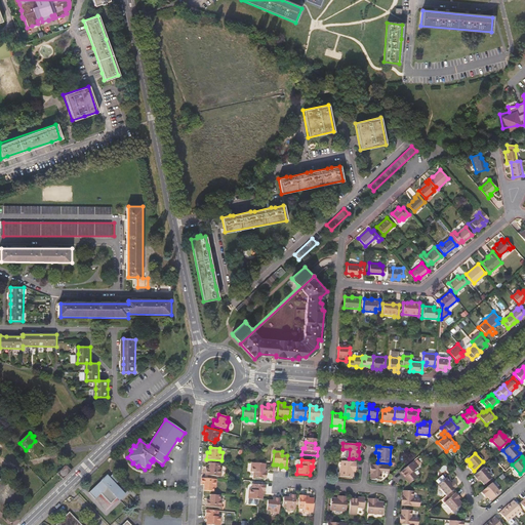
[(353,469),(356,469),(356,462),(353,461),(341,460),(339,477),(352,478),(352,472),(353,469)]
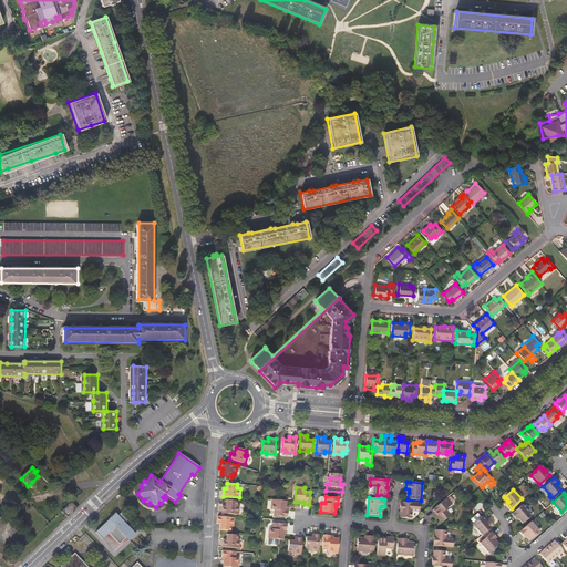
[(236,505),(236,501),(225,500),(225,506),(222,506),(220,513),(237,514),(238,505),(236,505)]
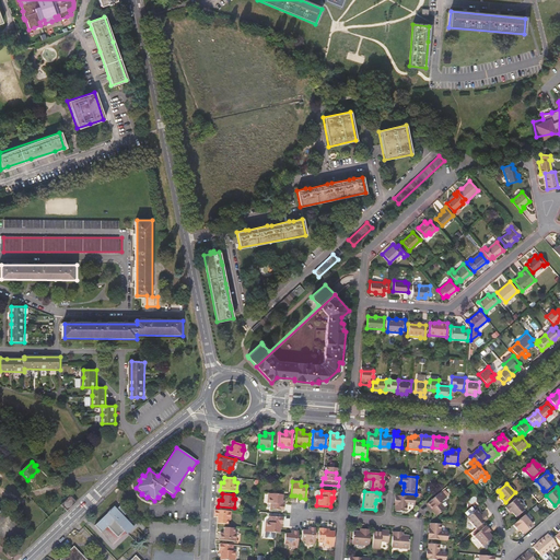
[(281,504),(282,500),(282,494),(279,494),(268,493),(268,502),(270,503),(270,510),(283,511),(283,504),(281,504)]
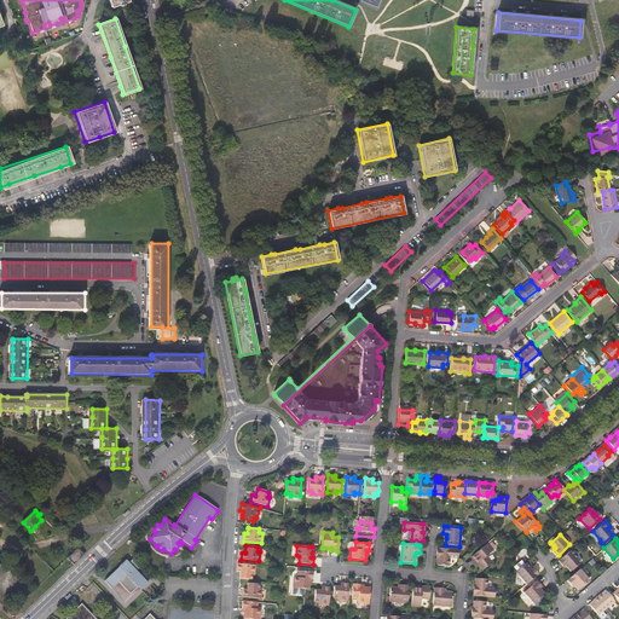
[(493,554),(485,545),(480,549),(480,550),(472,557),(474,560),(478,562),(485,572),(492,567),(486,560),(493,554)]
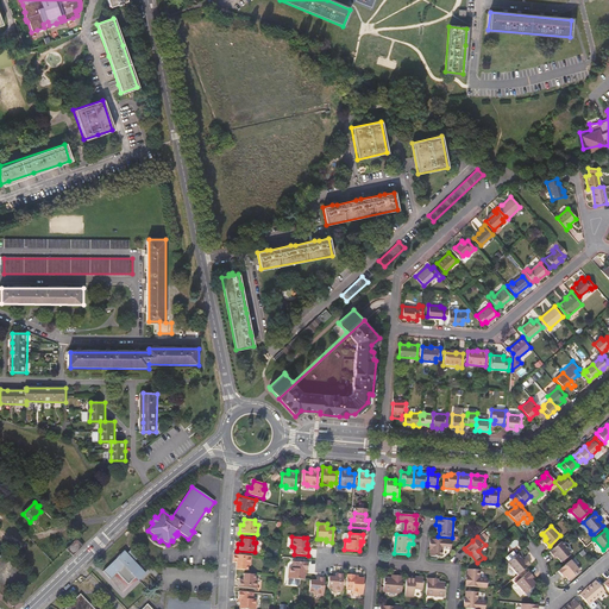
[(77,551),(83,546),(79,541),(77,539),(67,548),(73,556),(77,551)]
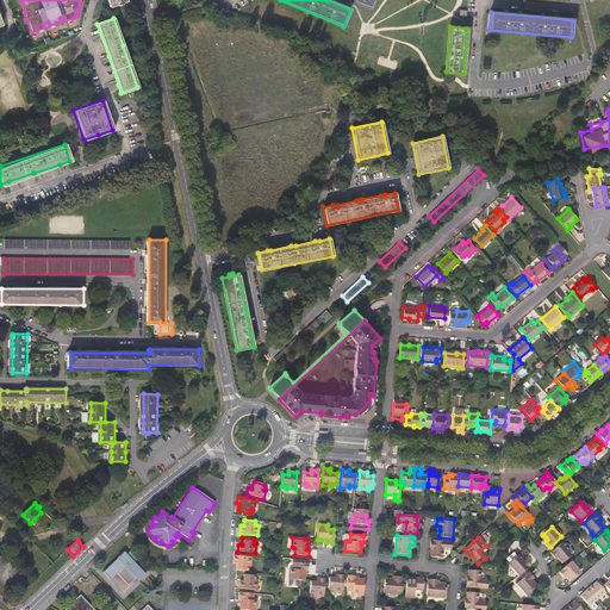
[(449,549),(450,541),(439,540),(431,540),(430,551),(430,552),(430,556),(441,558),(442,548),(449,549)]
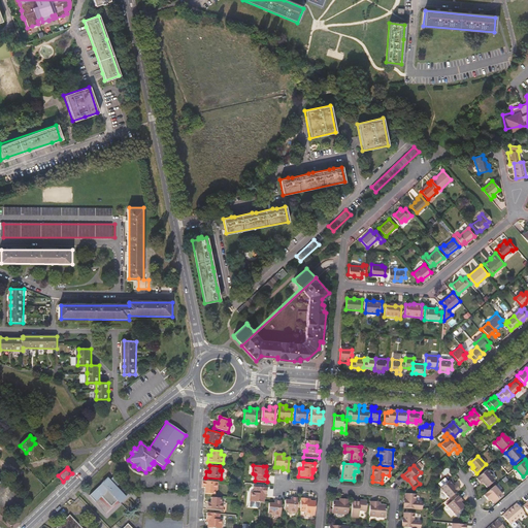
[(493,476),(487,469),(476,479),(481,483),(483,482),(487,487),(496,480),(496,479),(494,476),(493,476)]
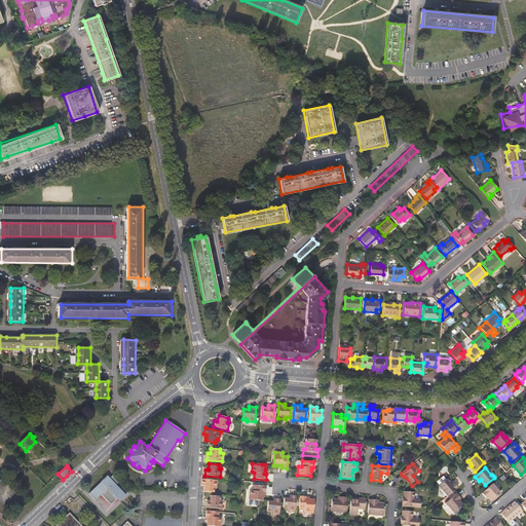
[(119,482),(113,475),(110,478),(108,476),(89,493),(97,500),(102,494),(108,500),(110,498),(113,501),(120,494),(119,493),(121,491),(124,494),(128,491),(123,485),(119,489),(116,485),(119,482)]
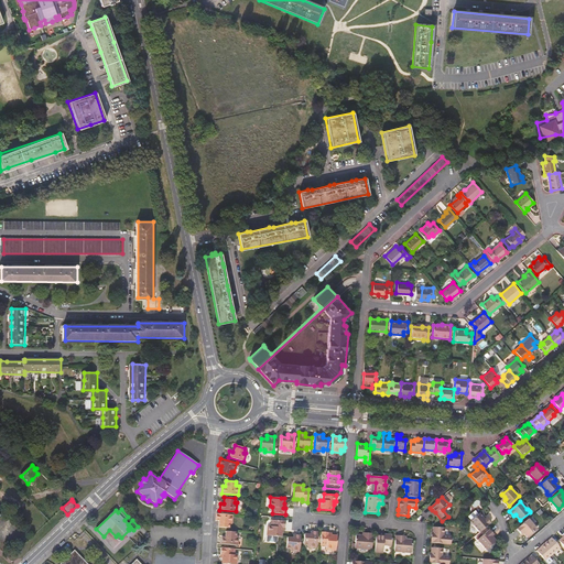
[(473,524),(479,532),(490,523),(486,518),(485,519),(483,517),(479,513),(478,514),(475,510),(468,517),(472,520),(470,521),(469,523),(472,524),(473,524)]
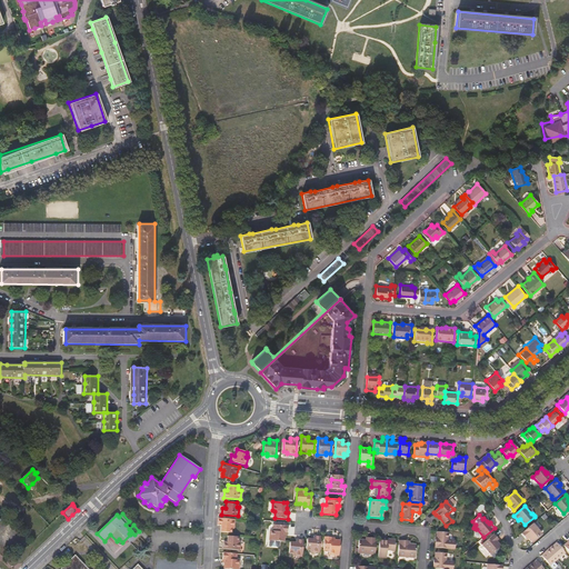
[(233,528),(235,519),(218,518),(218,520),(217,525),(220,525),(220,531),(231,532),(231,528),(233,528)]
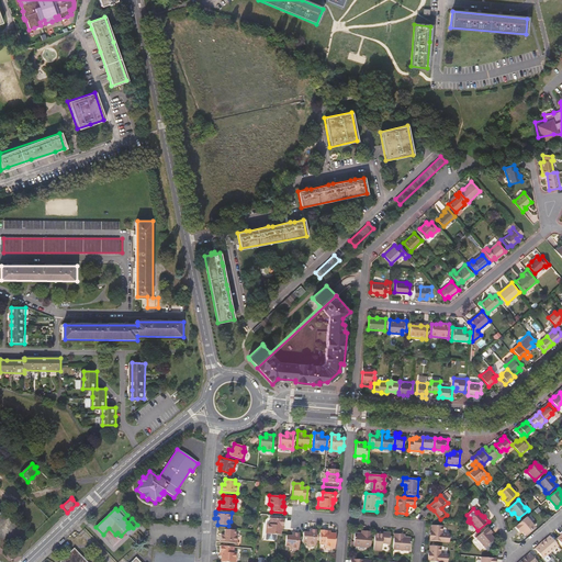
[(534,528),(525,517),(515,527),(519,532),(521,530),(523,532),(525,536),(534,528)]
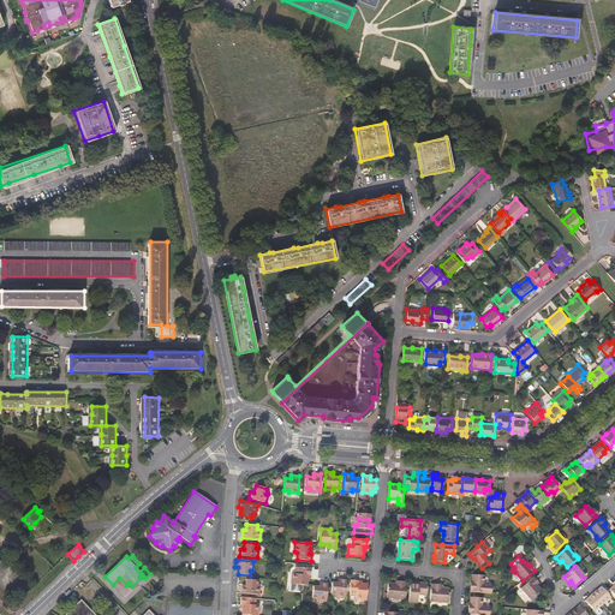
[(308,574),(310,575),(310,573),(310,568),(296,567),(296,574),(292,573),(291,584),(303,585),(306,585),(308,579),(308,574)]
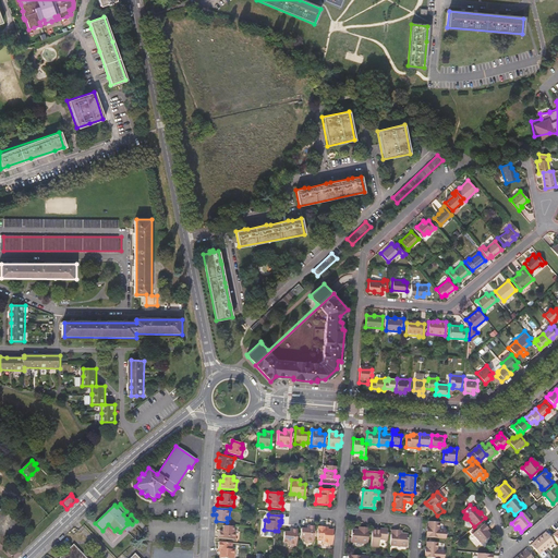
[(437,530),(438,522),(428,521),(427,526),(426,532),(426,536),(429,537),(445,538),(445,531),(437,530)]
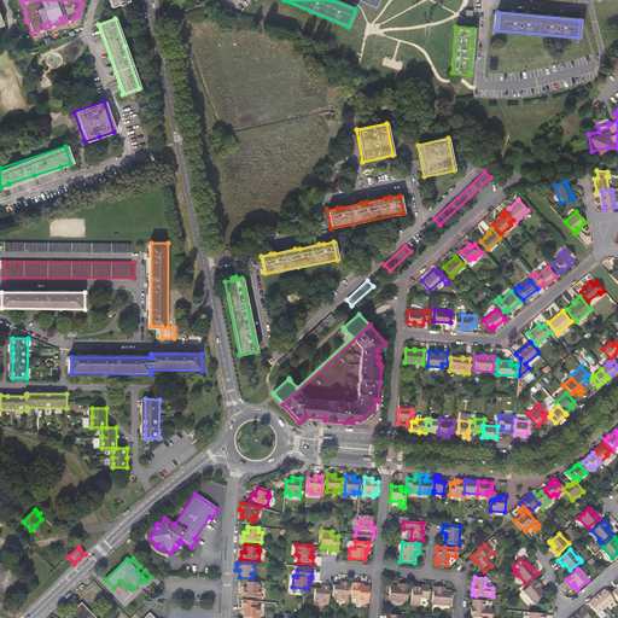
[(543,593),(541,589),(538,587),(541,586),(536,579),(524,590),(534,601),(543,593)]
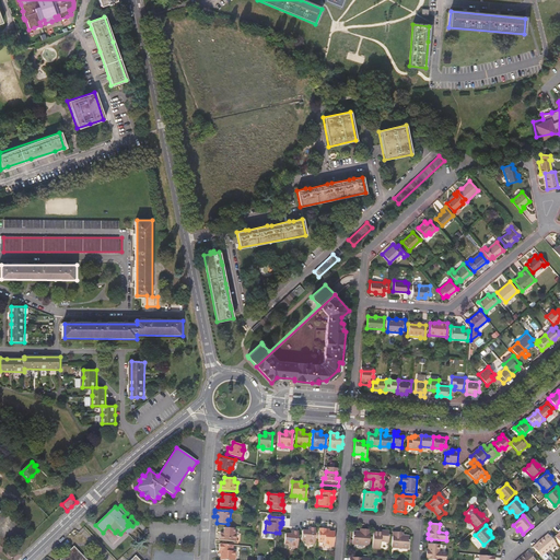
[(307,531),(306,531),(302,529),(302,532),(301,540),(305,540),(305,543),(314,544),(315,527),(308,527),(307,531)]
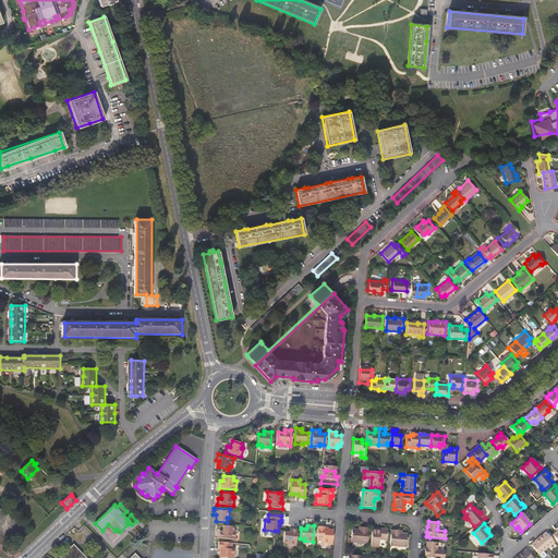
[(324,529),(324,526),(317,526),(316,540),(323,540),(323,543),(331,544),(334,530),(327,529),(324,529)]
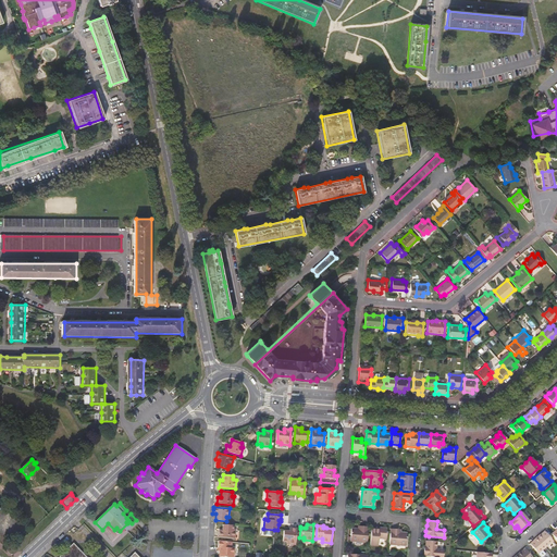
[(360,529),(357,529),(351,528),(350,541),(367,542),(368,530),(369,527),(361,527),(360,529)]
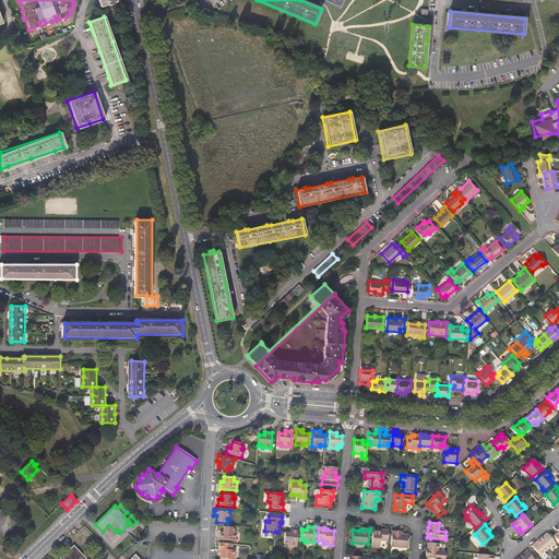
[(388,542),(389,533),(389,531),(372,528),(372,532),(371,548),(380,548),(380,540),(388,542)]
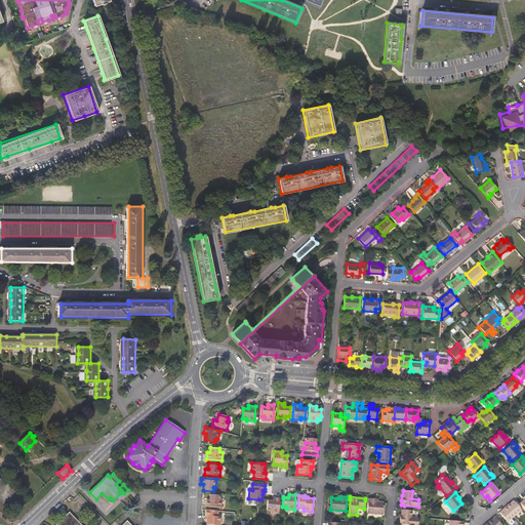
[(206,502),(205,510),(217,511),(220,511),(221,502),(218,502),(218,498),(209,497),(208,503),(206,502)]
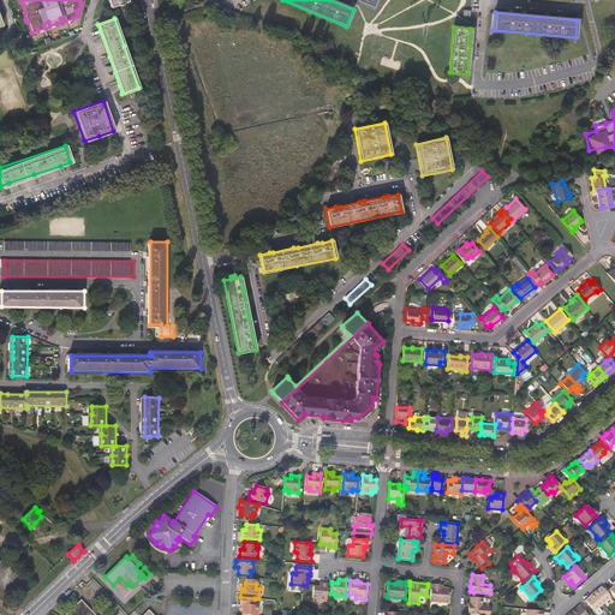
[(326,601),(328,583),(322,583),(320,583),(320,586),(312,586),(311,597),(316,598),(316,601),(326,601)]
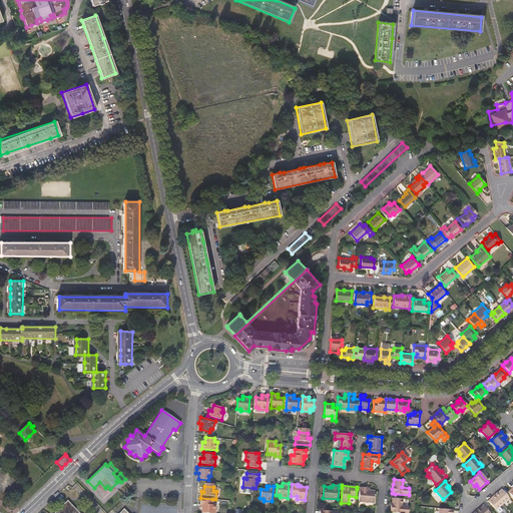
[(367,490),(367,487),(360,487),(360,490),(359,501),(375,502),(375,491),(370,490),(367,490)]
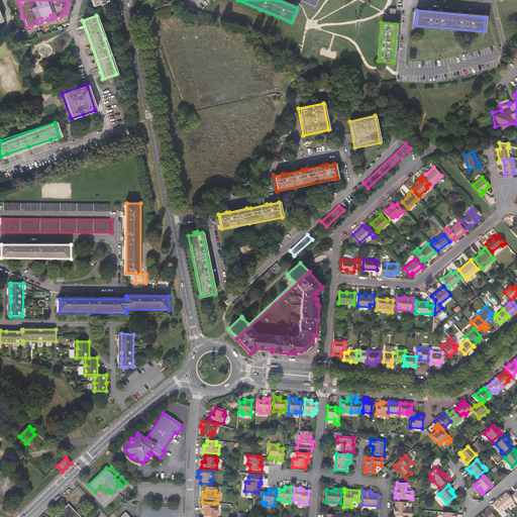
[(506,507),(513,501),(512,499),(506,493),(502,496),(502,495),(499,498),(506,507)]
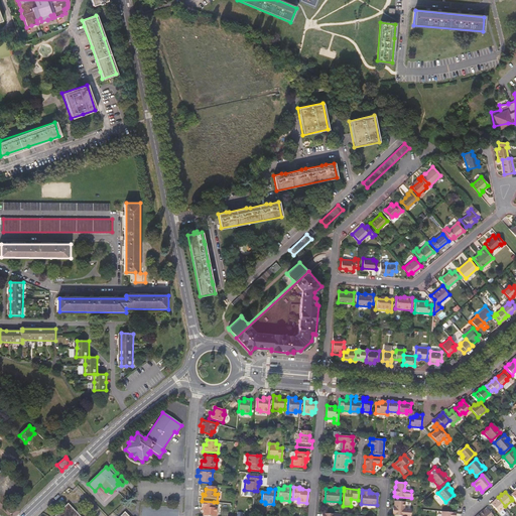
[(499,512),(502,508),(505,506),(498,497),(497,498),(495,499),(495,500),(492,504),(495,508),(499,512)]
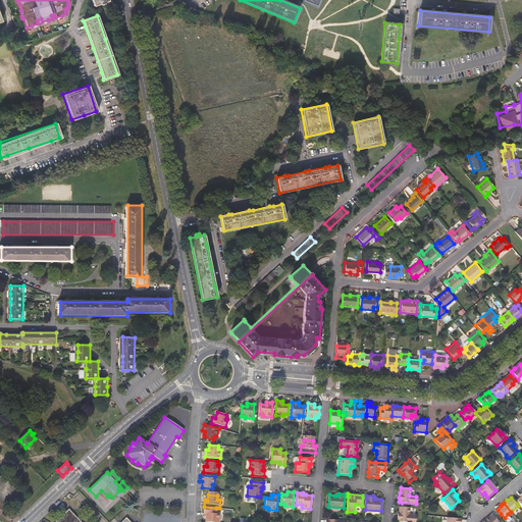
[(204,507),(203,513),(206,513),(205,516),(205,521),(209,521),(218,521),(219,514),(216,514),(216,508),(204,507)]
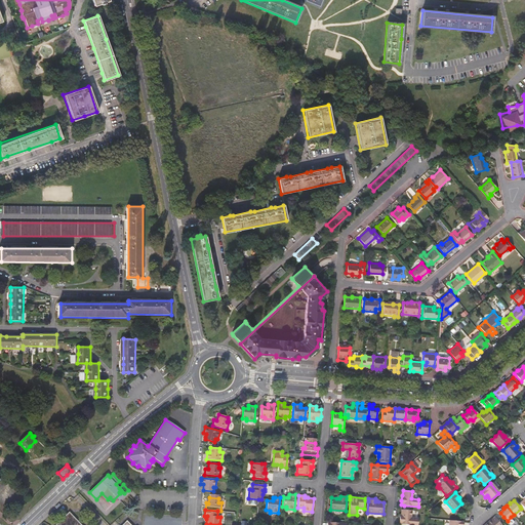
[(410,511),(404,510),(401,510),(401,515),(400,515),(400,520),(399,524),(404,524),(409,524),(416,524),(416,519),(410,518),(410,511)]
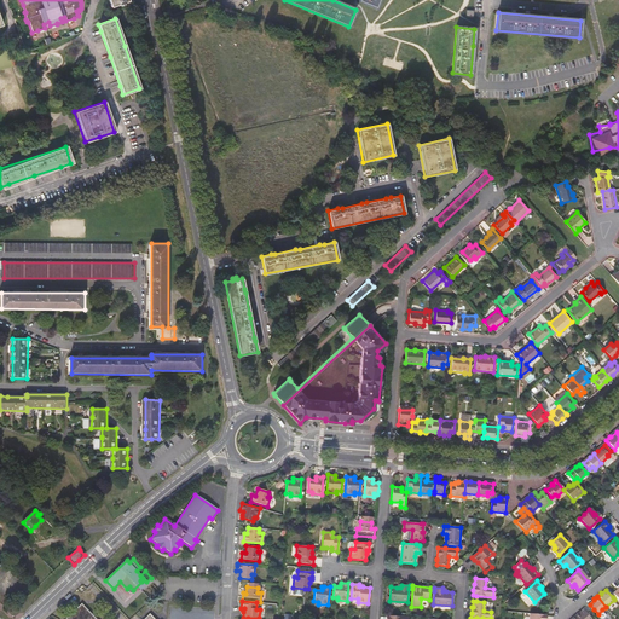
[(155,618),(150,613),(144,618),(96,618),(81,603),(65,618),(155,618)]
